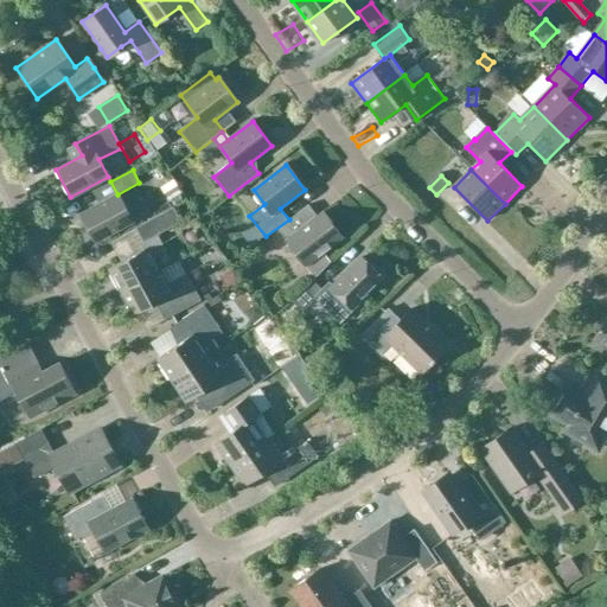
[(164,187),(170,199),(180,193),(173,183),(164,187)]
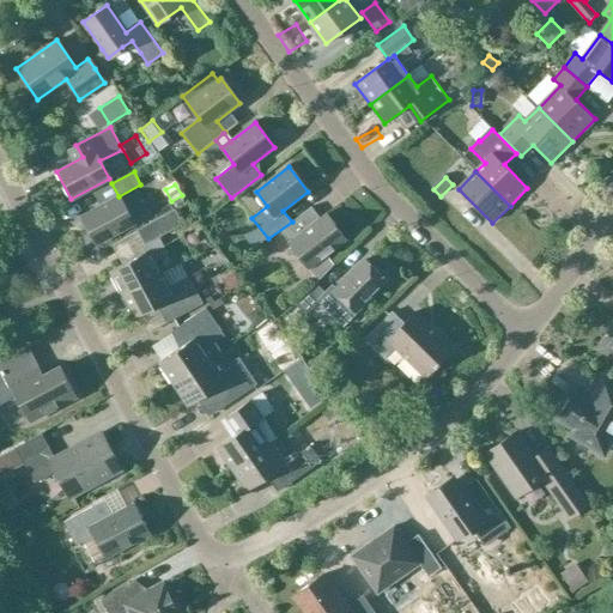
[(101,206),(82,217),(96,244),(133,225),(119,196),(101,206)]
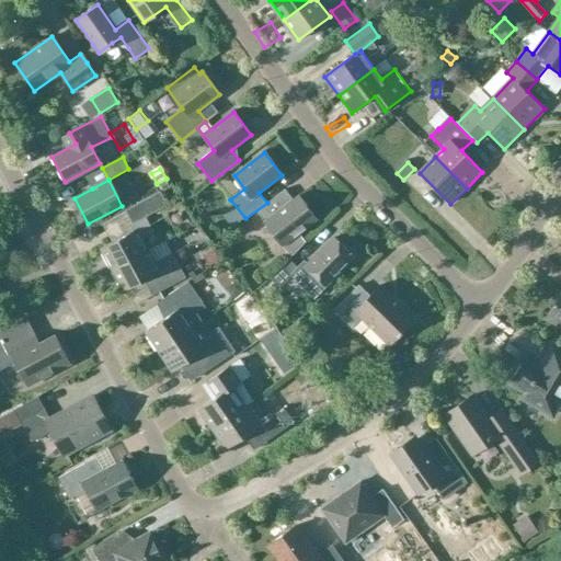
[(298,233),(317,220),(299,197),(293,202),(285,191),(256,213),(282,247),(282,245),(290,256),(305,241),(298,233)]
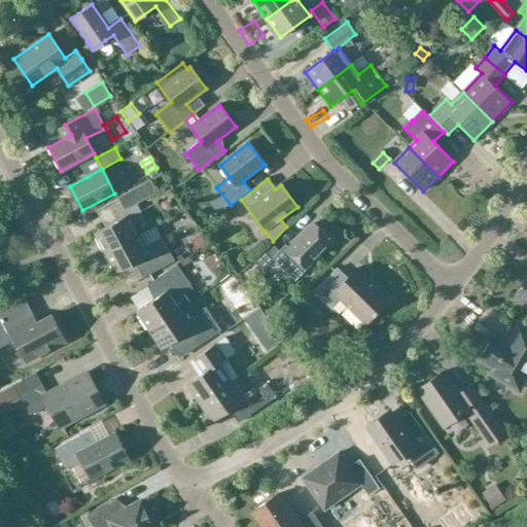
[(96,234),(106,254),(138,237),(132,225),(144,218),(137,204),(156,194),(149,181),(117,198),(124,211),(125,210),(128,216),(96,234)]
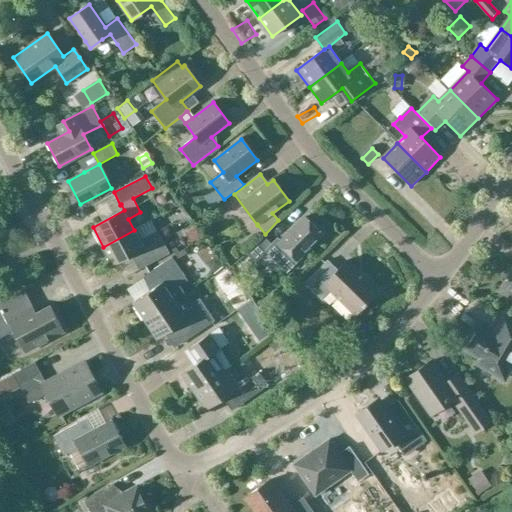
[(272,246),(266,252),(286,272),(296,261),(322,235),(305,218),(281,243),(278,240),(272,246)]
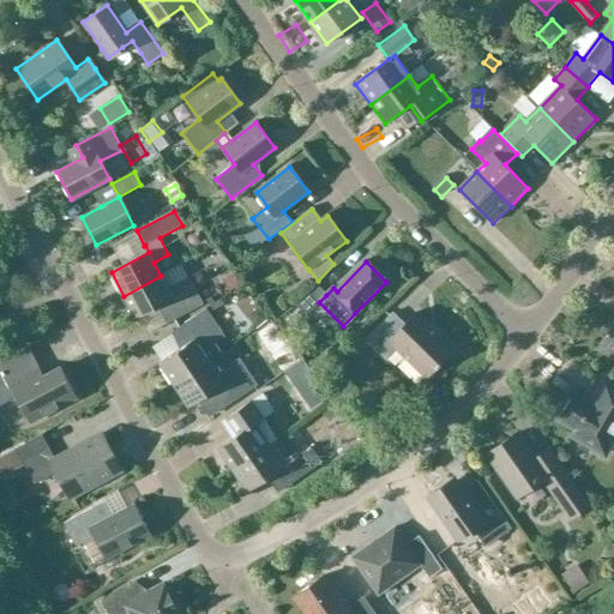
[(161,276),(124,296),(136,319),(166,304),(174,320),(203,305),(188,277),(168,288),(161,276)]
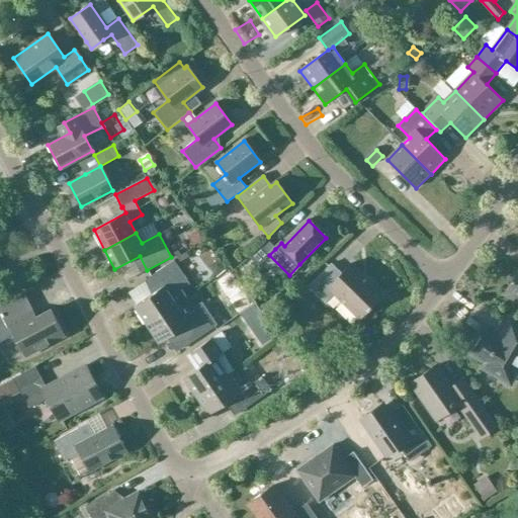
[(196,233),(192,236),(190,242),(193,246),(201,241),(196,233)]
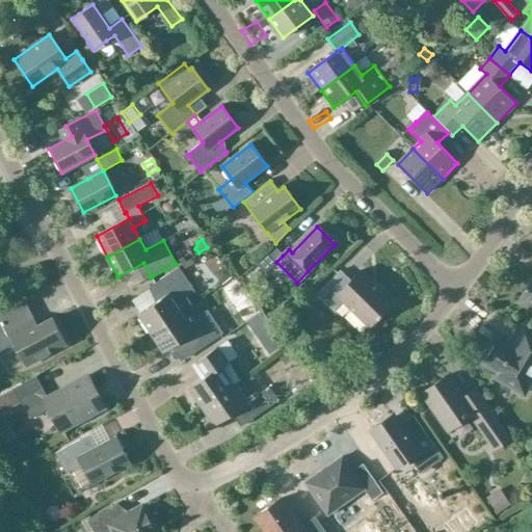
[(257,266),(265,274),(276,262),(283,256),(274,247),(257,266)]
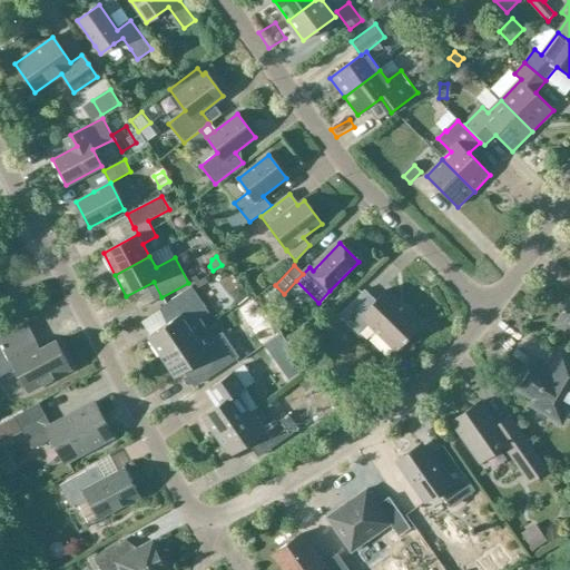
[(192,286),(182,292),(165,304),(175,320),(148,338),(161,359),(206,328),(199,318),(209,312),(192,286)]
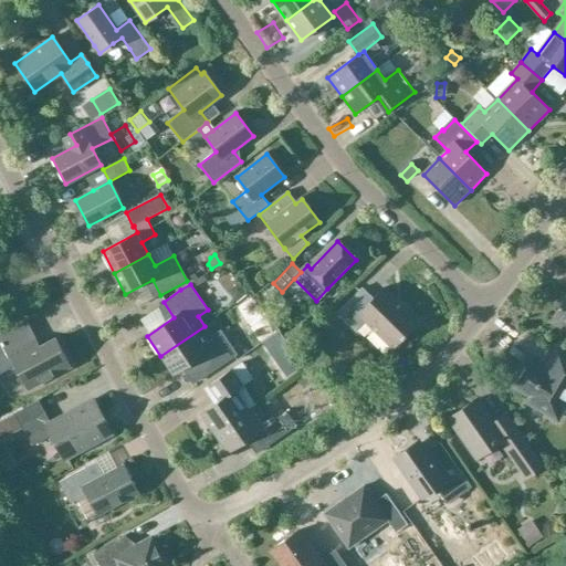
[(240,285),(229,293),(237,304),(248,296),(240,285)]
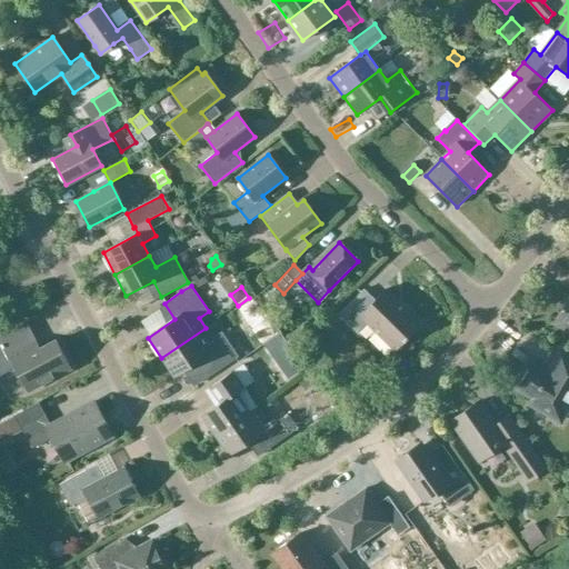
[(277,289),(266,300),(276,310),(287,300),(277,289)]
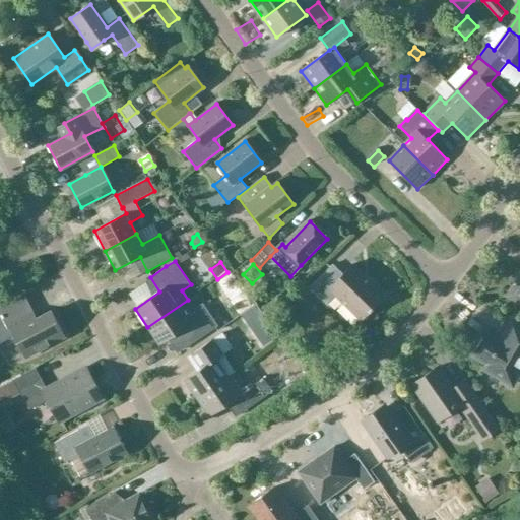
[(336,298),(361,322),(385,298),(352,266),(342,276),(332,266),(310,289),(328,307),(336,298)]
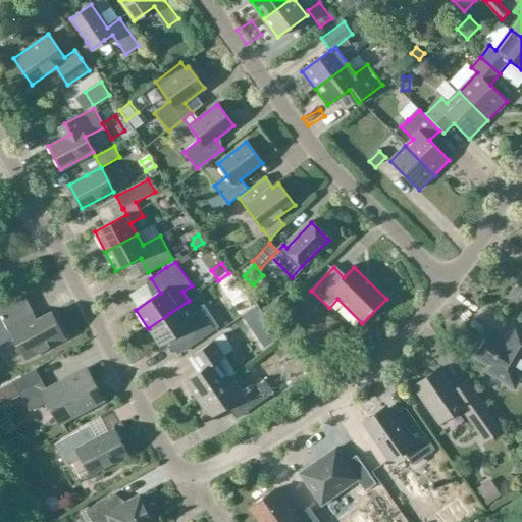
[(521,276),(510,298),(521,305),(521,276)]
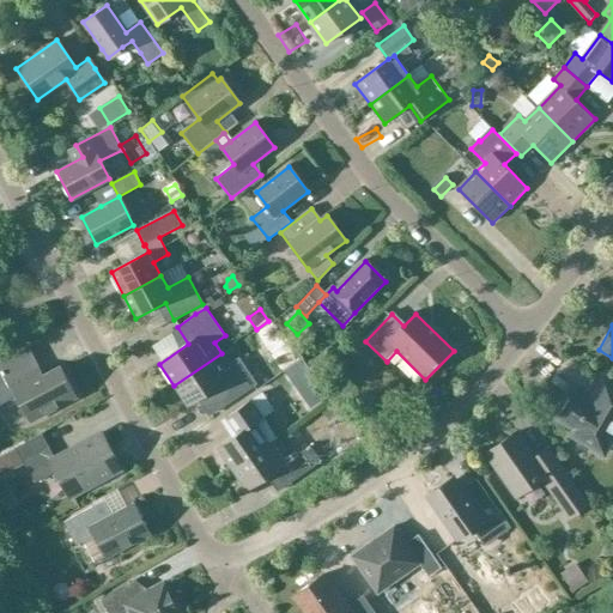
[(268,327),(256,335),(271,356),(283,347),(268,327)]
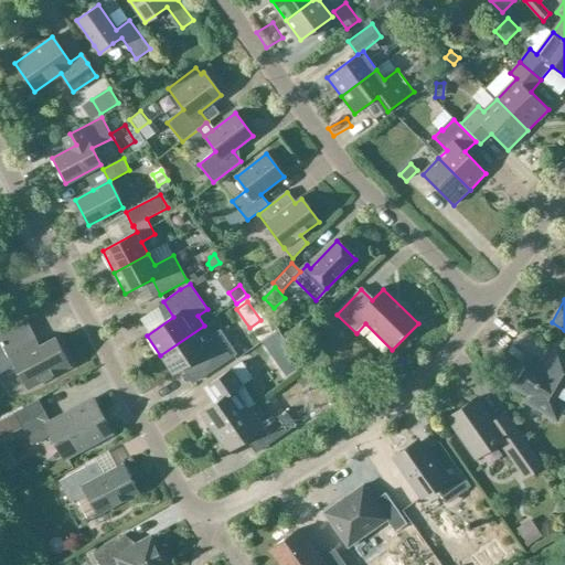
[(0,372),(14,365),(28,391),(71,368),(54,339),(39,348),(24,321),(0,334),(0,372)]
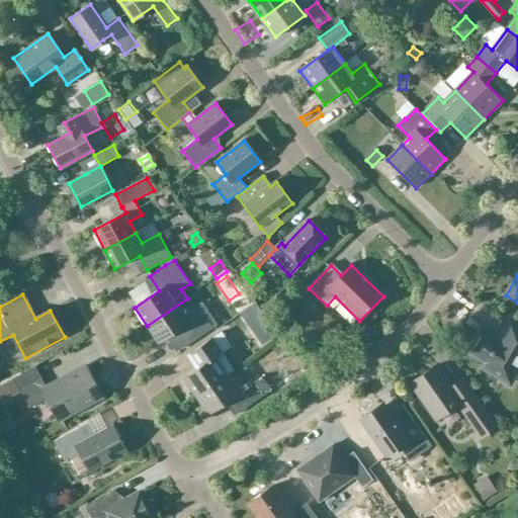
[(177,332),(186,345),(217,324),(201,303),(193,308),(187,298),(177,306),(147,326),(160,344),(177,332)]
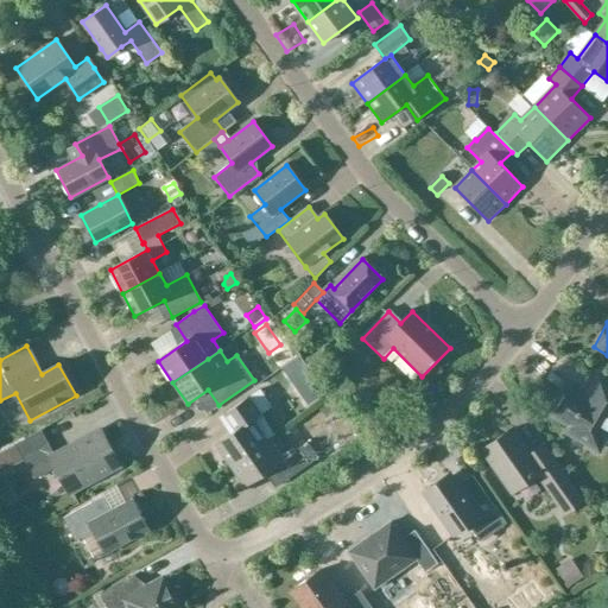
[(325,396),(299,358),(283,369),(309,407),(325,396)]
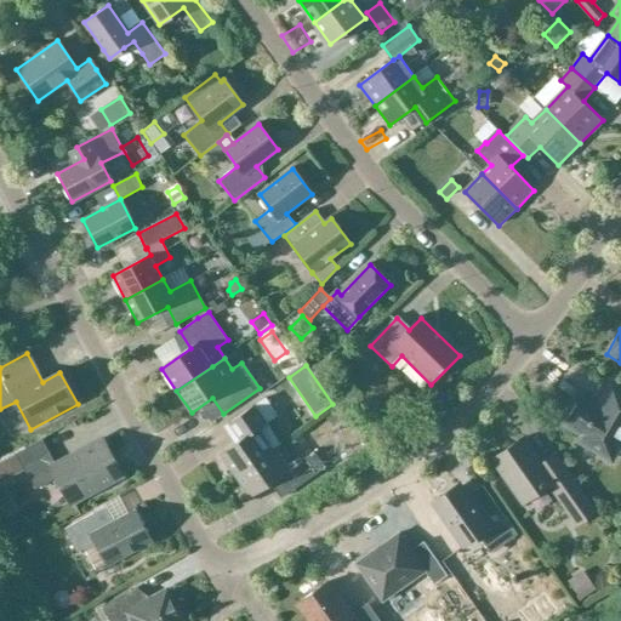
[(581,443),(613,462),(620,448),(620,393),(613,389),(599,411),(577,399),(563,423),(586,437),(581,443)]
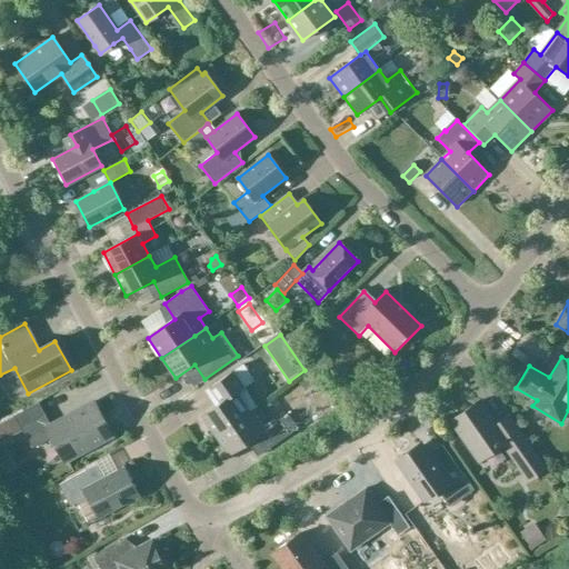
[(202,417),(217,437),(257,409),(245,390),(255,382),(243,367),(210,390),(220,405),(202,417)]
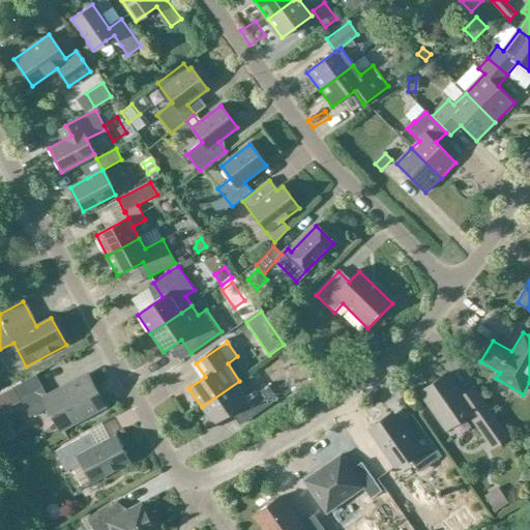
[(278,356),(285,364),(296,355),(290,347),(278,356)]
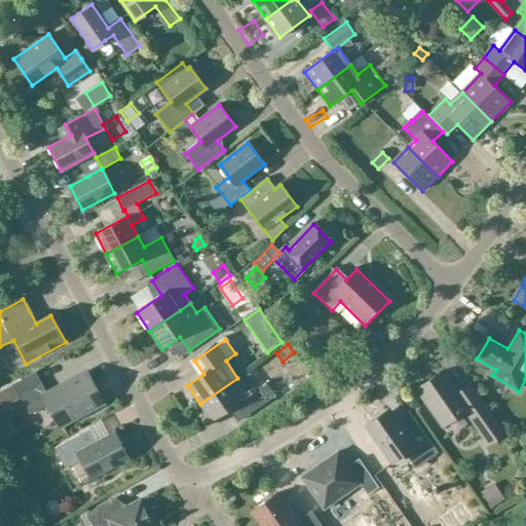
[(34,373),(14,383),(30,414),(50,403),(63,426),(104,404),(86,370),(44,392),(34,373)]
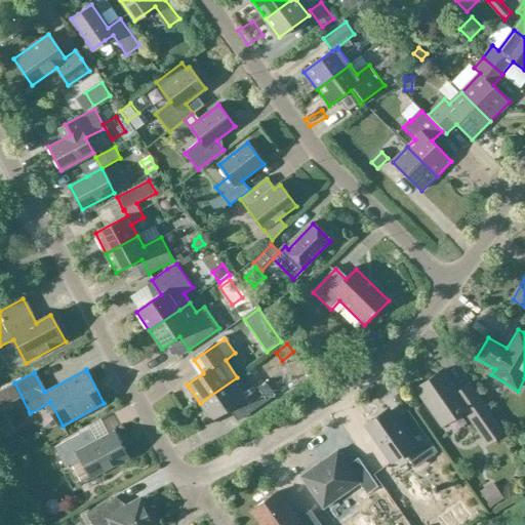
[(469,382),(456,392),(443,372),(416,391),(440,425),(466,406),(468,410),(491,443),(505,434),(469,382)]
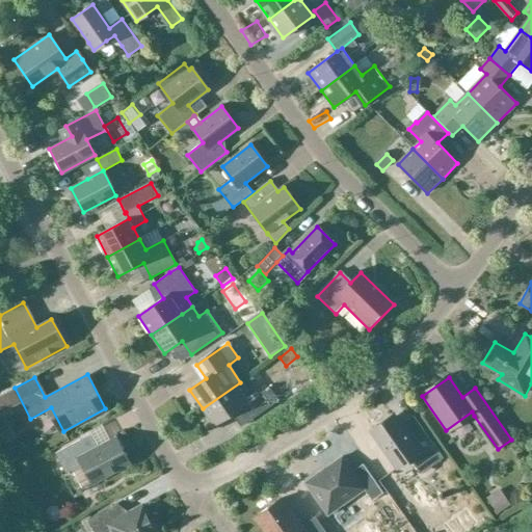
[(240,382),(203,408),(215,427),(239,411),(247,424),(278,402),(269,390),(254,401),(240,382)]
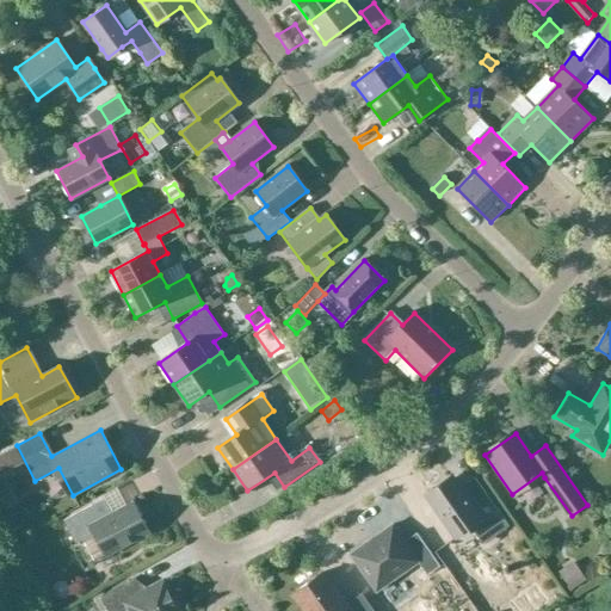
[(11,452),(0,458),(0,461),(4,468),(16,462),(11,452)]
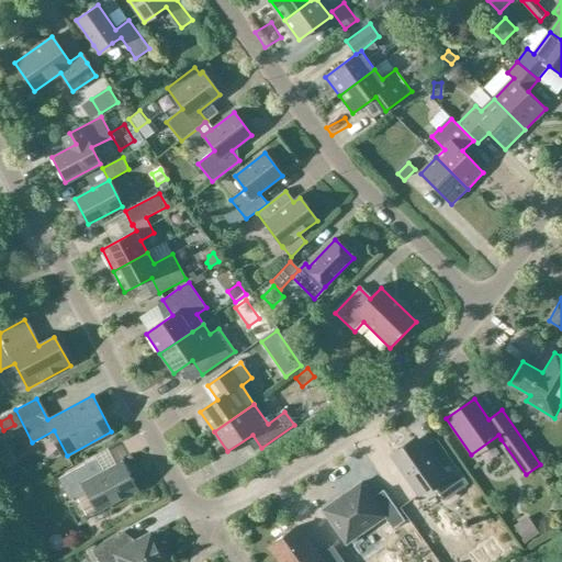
[(434,487),(445,503),(469,486),(437,441),(424,451),(418,444),(394,460),(419,497),(434,487)]
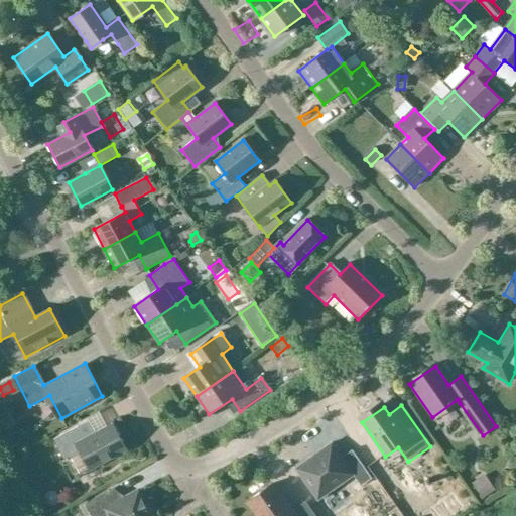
[(78,428),(53,441),(65,463),(72,459),(81,454),(89,470),(90,473),(126,453),(111,425),(84,439),(78,428)]
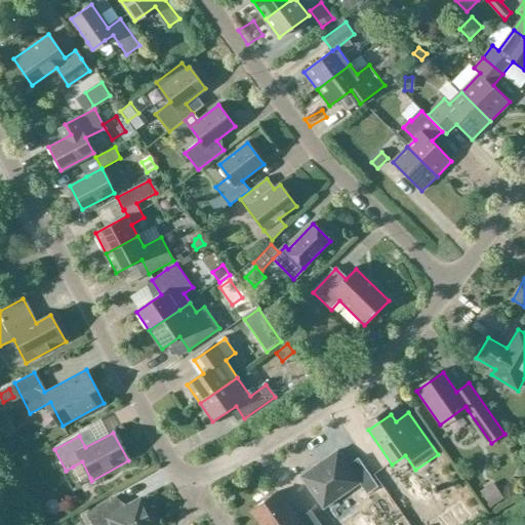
[(367,496),(378,489),(359,460),(348,468),(337,453),(301,479),(324,511),(360,485),(367,496)]
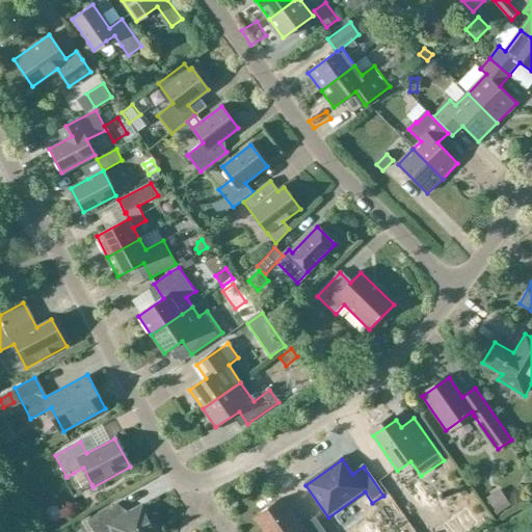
[(381,483),(389,494),(401,485),(394,475),(381,483)]
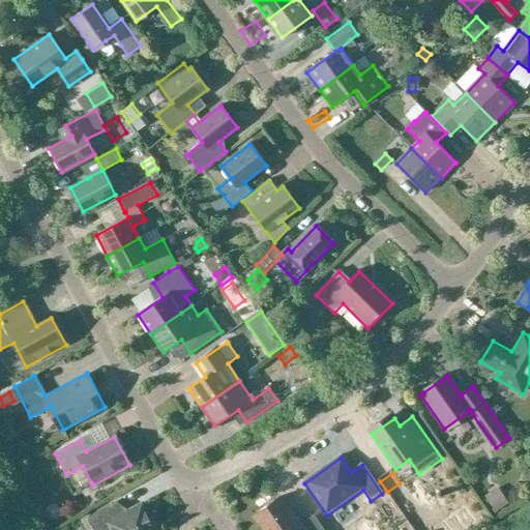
[(497,512),(508,504),(498,489),(486,497),(497,512)]
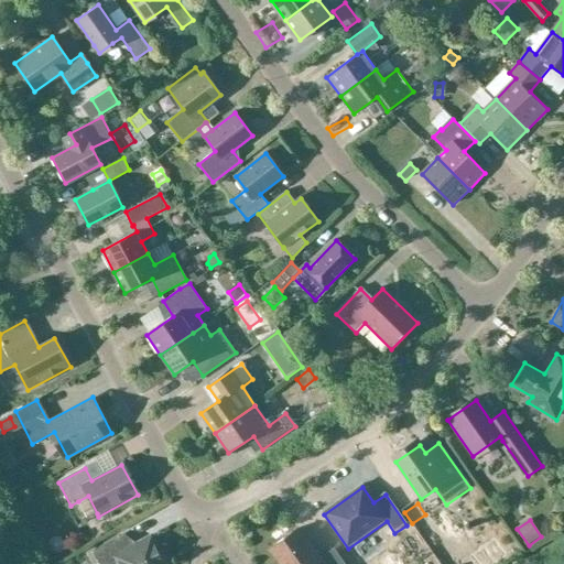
[(64,529),(44,541),(51,551),(71,539),(64,529)]
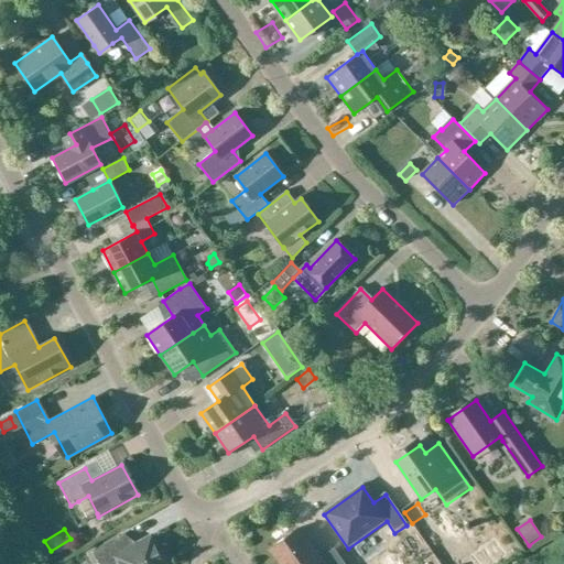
[(342,563),(334,551),(320,561),(299,531),(270,551),(278,563),(342,563)]
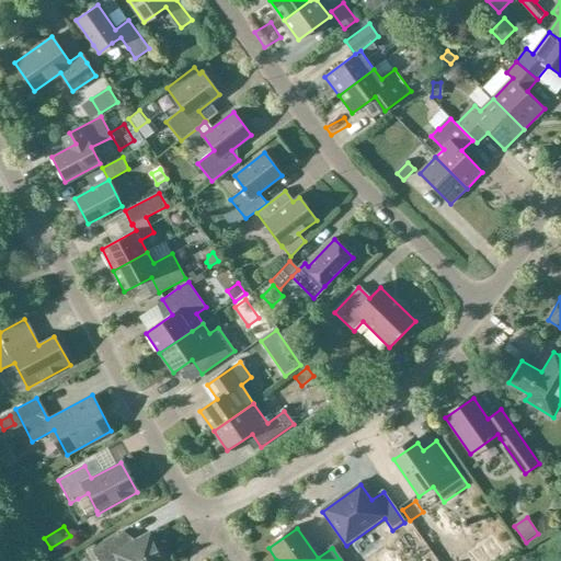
[(163,560),(150,536),(125,549),(118,537),(92,550),(98,560),(163,560)]
